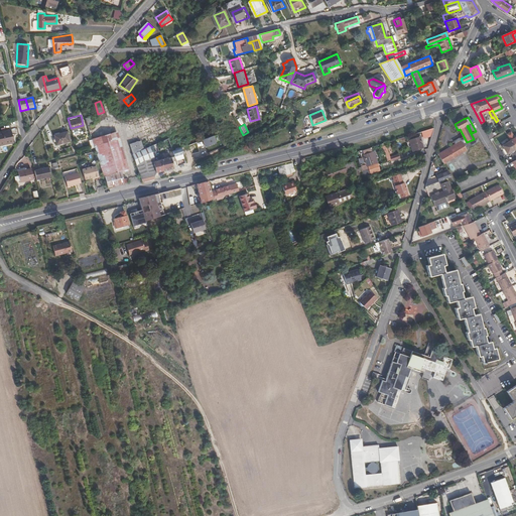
[(431,128),(421,130),(422,138),(433,136),(431,128)]
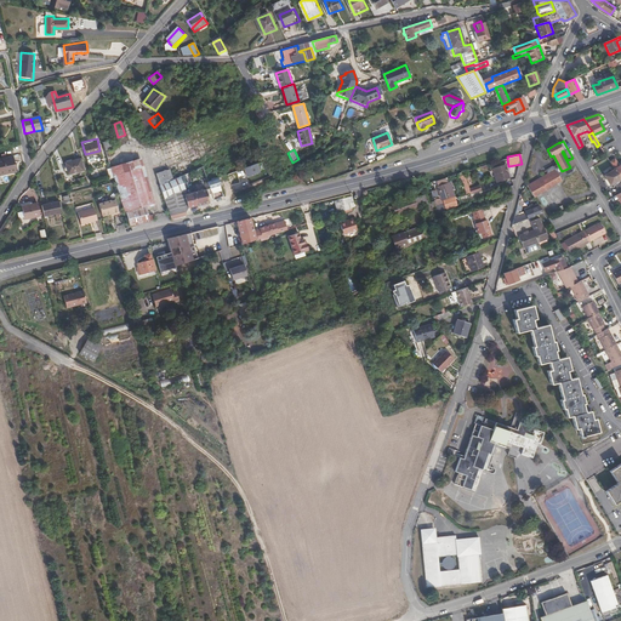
[(12,157),(0,159),(0,175),(16,172),(12,157)]
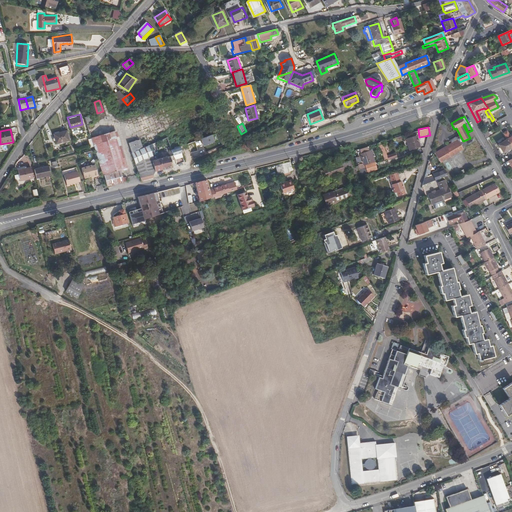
[(66,129),(53,132),(56,142),(68,138),(66,129)]
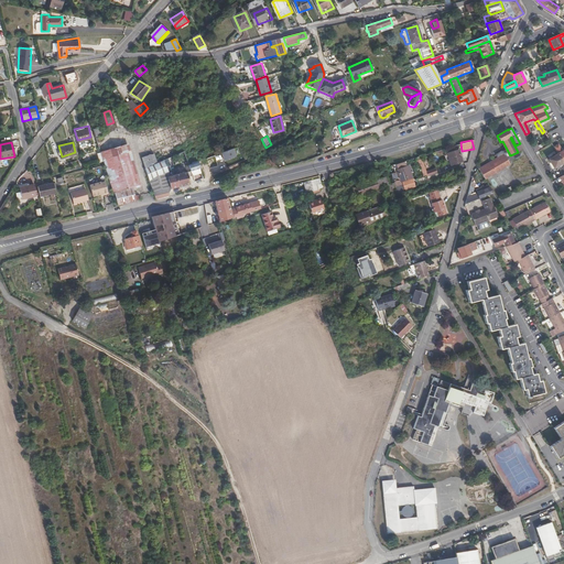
[(140,187),(127,144),(123,144),(100,152),(112,192),(112,193),(115,193),(133,188),(140,187)]
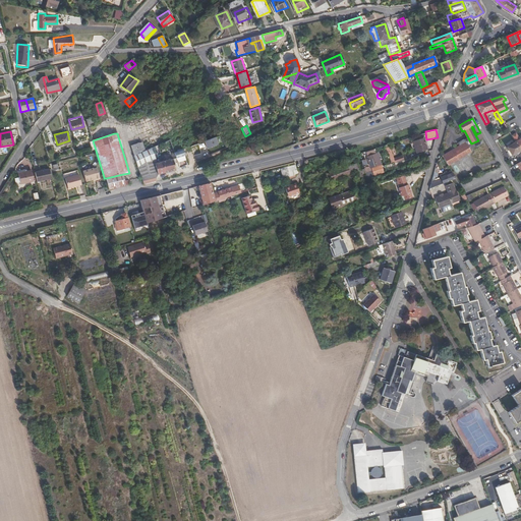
[(520,150),(520,149),(520,137),(519,139),(516,133),(512,135),(516,142),(520,150)]
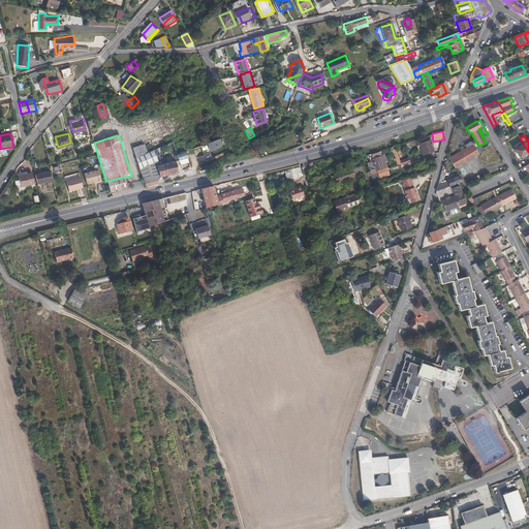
[(207,143),(211,153),(221,150),(218,139),(207,143)]
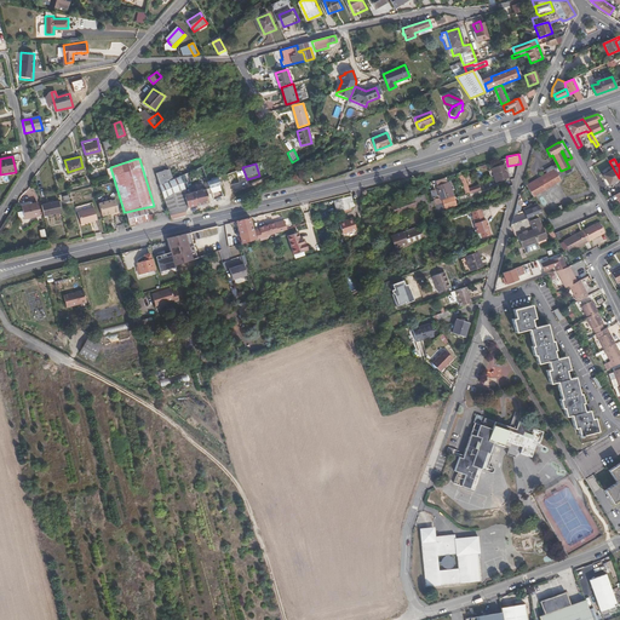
[(561,181),(552,165),(550,166),(552,170),(558,182),(561,181)]
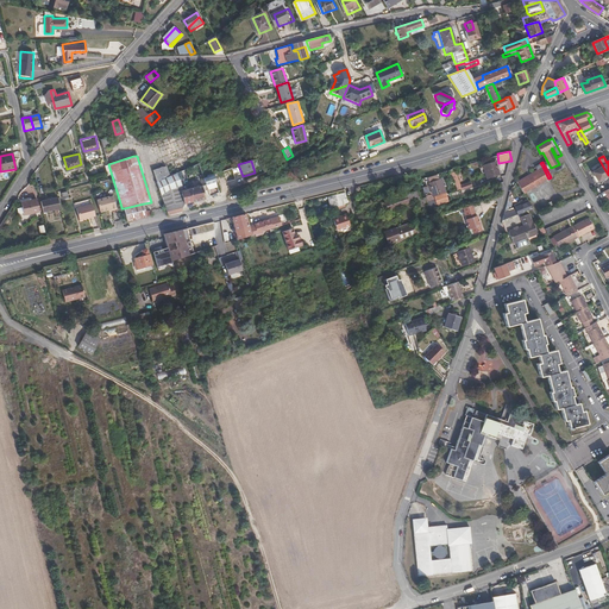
[(170,176),(164,164),(151,169),(157,182),(170,176)]
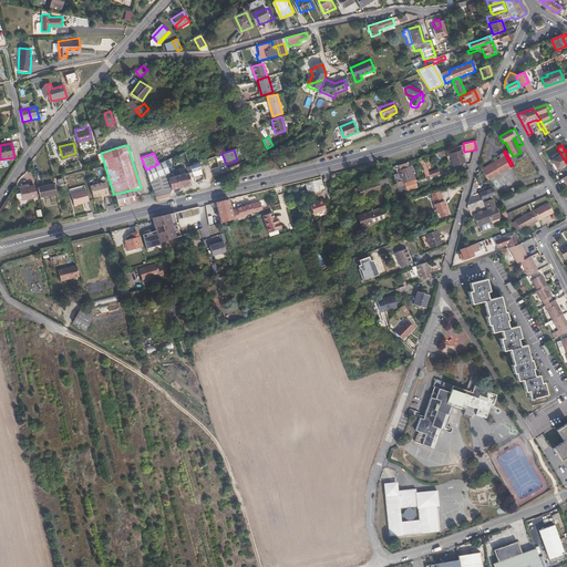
[(465,161),(463,154),(454,157),(456,164),(465,161)]
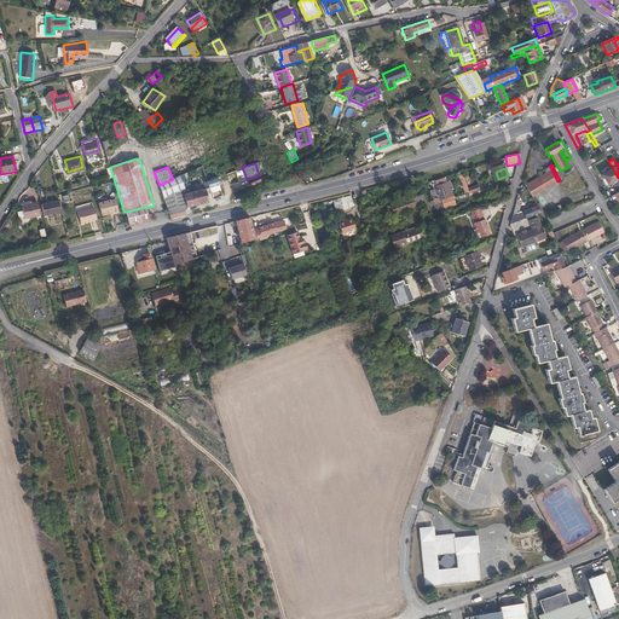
[(573,168),(566,173),(573,186),(580,181),(573,168)]
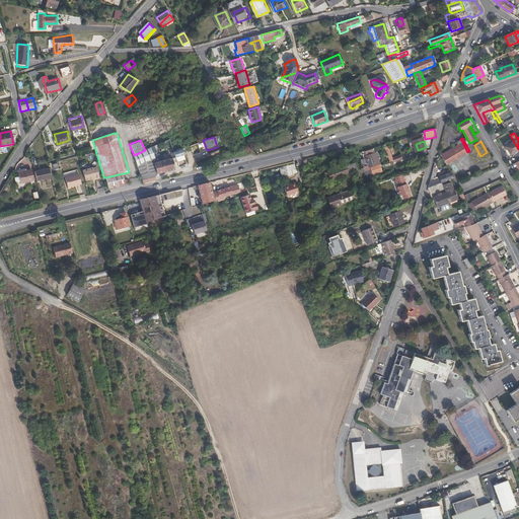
[(446,164),(467,152),(462,142),(440,154),(446,164)]
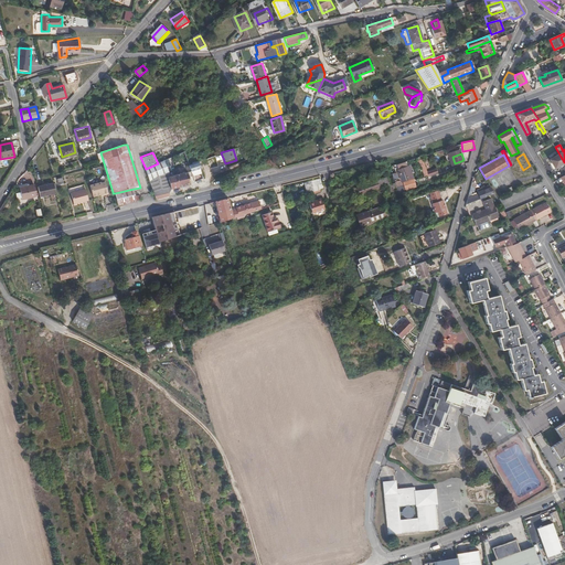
[(564,162),(560,155),(552,158),(557,167),(564,163),(564,162)]
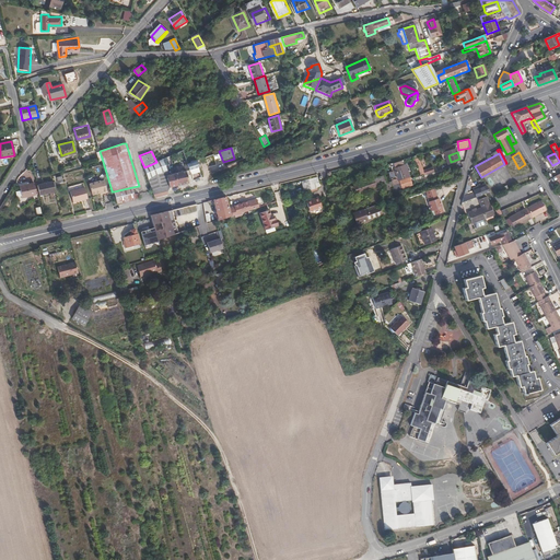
[(188,182),(185,171),(185,170),(184,171),(183,168),(177,171),(177,173),(168,175),(166,170),(170,168),(165,158),(156,162),(144,167),(143,167),(154,197),(167,194),(167,191),(166,191),(165,188),(187,183),(188,182)]
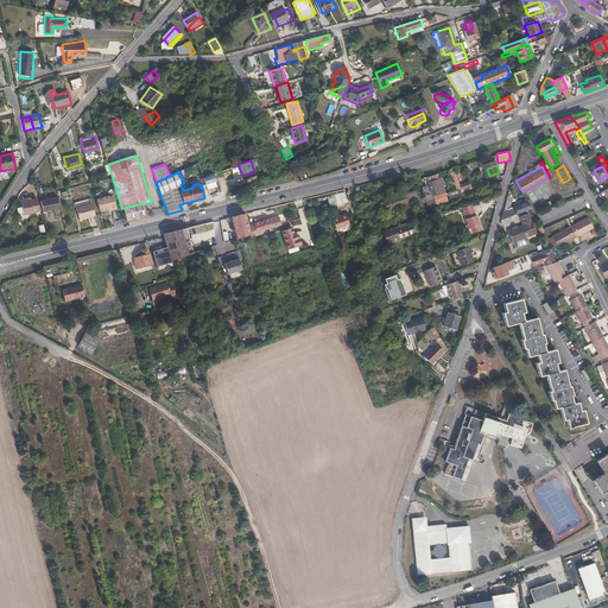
[(203,179),(207,188),(216,183),(213,176),(203,179)]
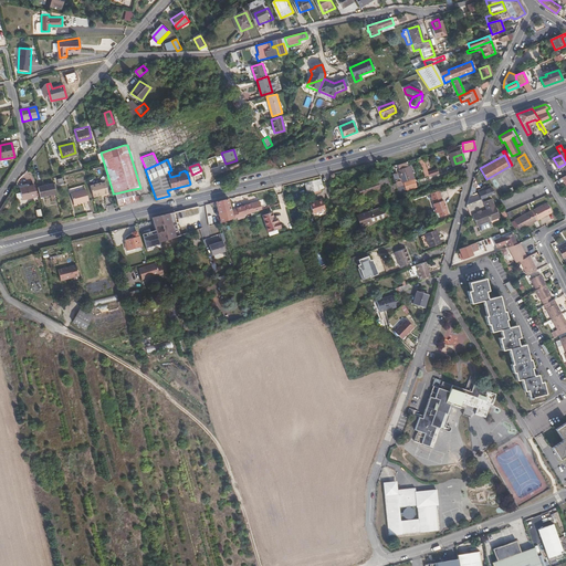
[(411,178),(409,171),(400,175),(401,181),(411,178)]
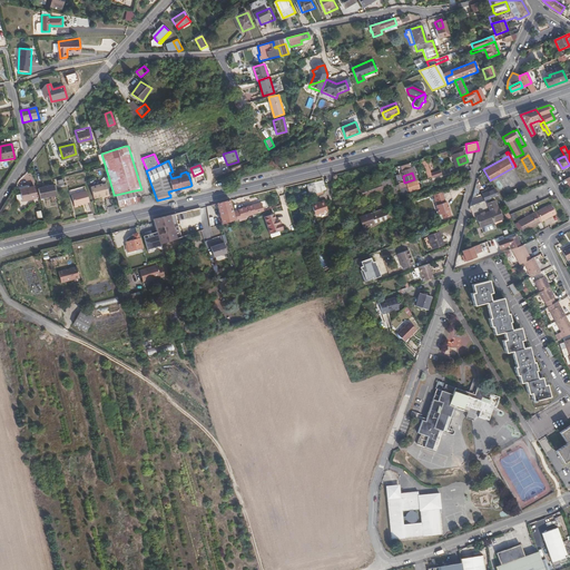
[(325,190),(323,180),(312,185),(315,194),(325,190)]
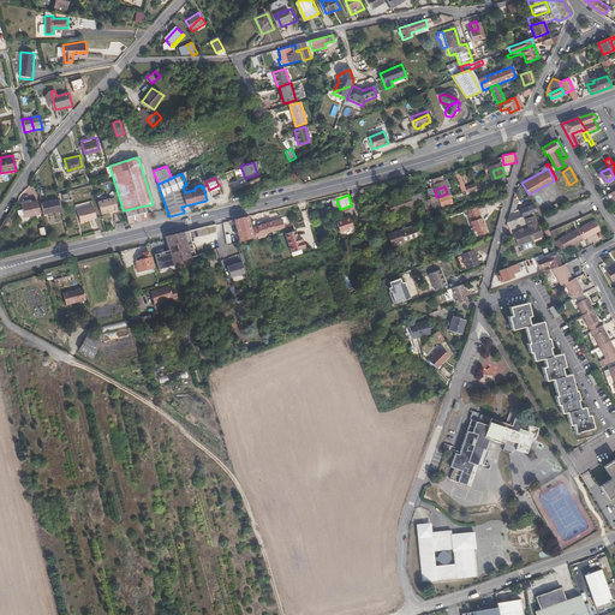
[(59,208),(57,197),(48,199),(51,209),(59,208)]
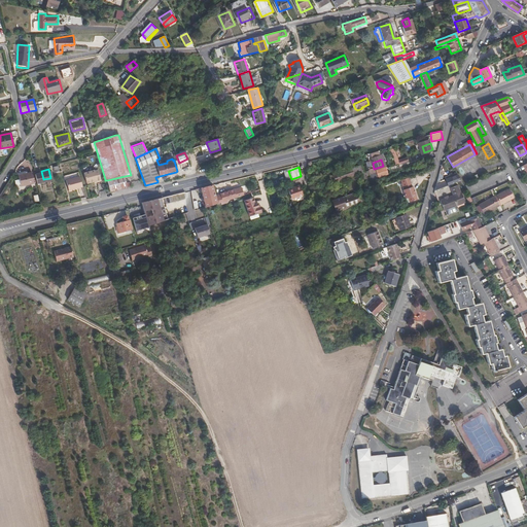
[(101,180),(98,170),(95,171),(94,169),(83,172),(86,182),(94,180),(97,180),(97,181),(101,180)]
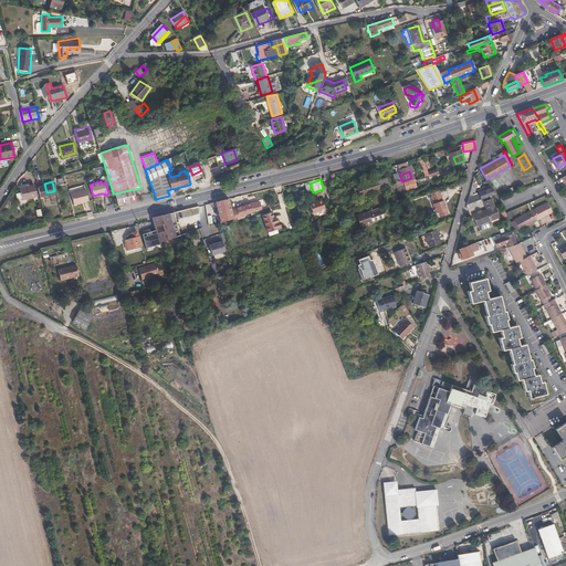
[(32,182),(18,186),(21,197),(34,195),(32,182)]
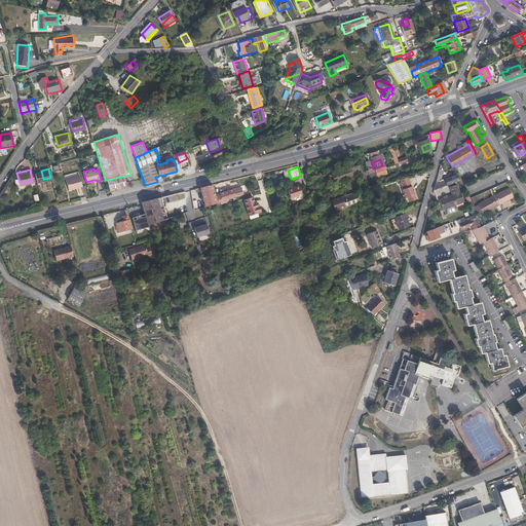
[(43,179),(41,171),(34,172),(36,181),(43,179)]
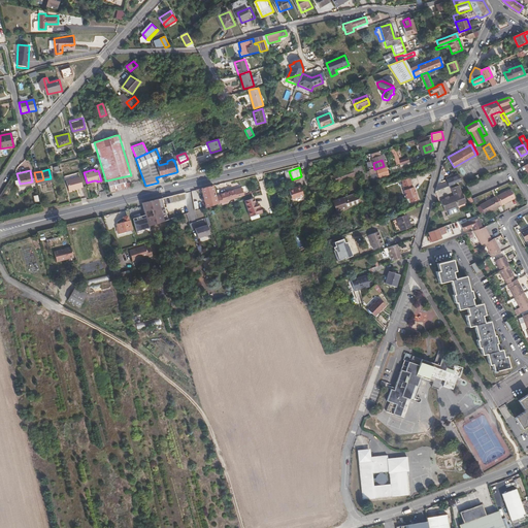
[(461,182),(457,172),(444,177),(447,182),(437,185),(435,191),(459,183),(461,182)]
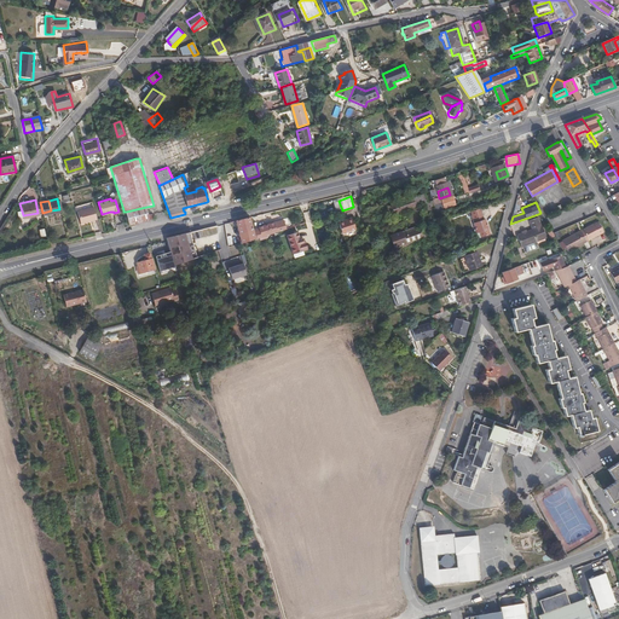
[(93,207),(76,210),(80,223),(96,219),(93,207)]
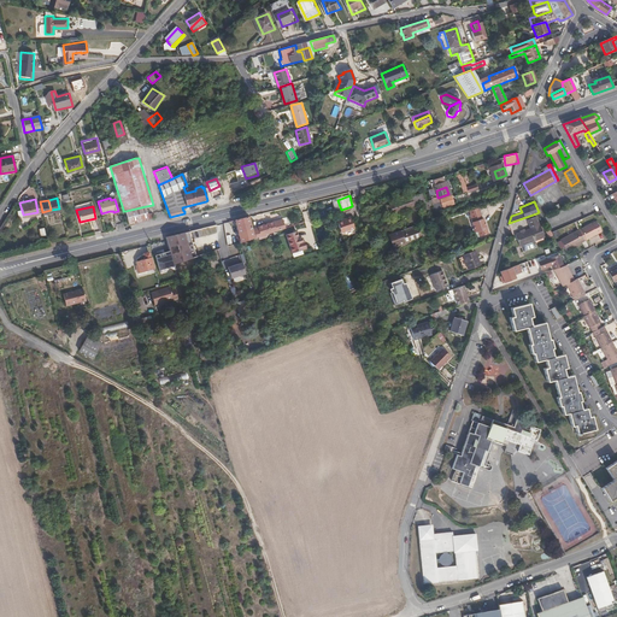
[(148,215),(146,206),(125,211),(129,223),(153,218),(152,213),(148,215)]
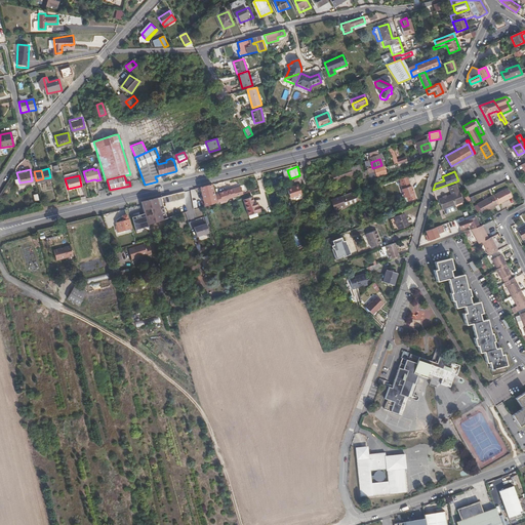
[(415,197),(411,187),(410,187),(408,188),(408,185),(409,185),(407,177),(398,180),(402,190),(401,190),(404,198),(406,198),(407,200),(415,197)]
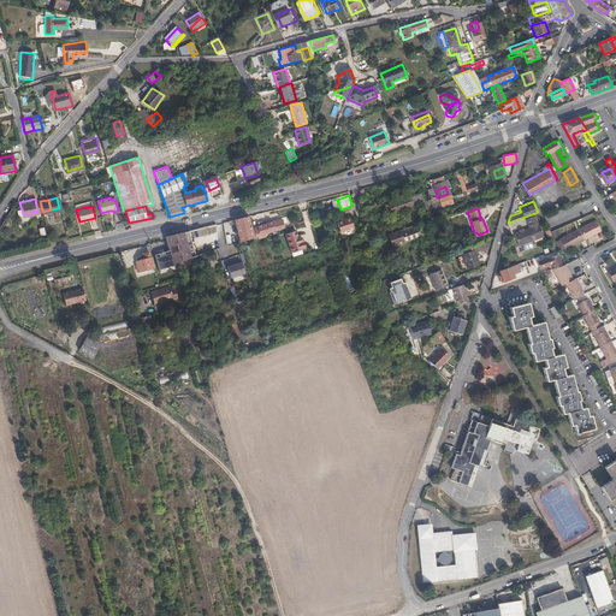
[(353,229),(349,217),(343,219),(343,220),(339,221),(337,223),(339,232),(353,229)]
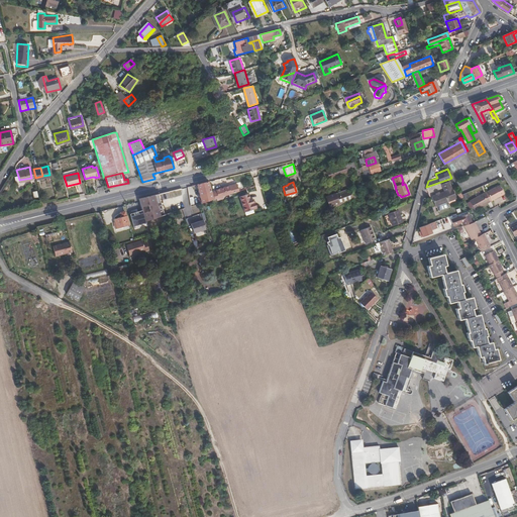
[(455,199),(451,189),(450,189),(448,182),(441,184),(444,192),(438,194),(435,195),(431,197),(435,206),(436,206),(446,202),(455,199)]
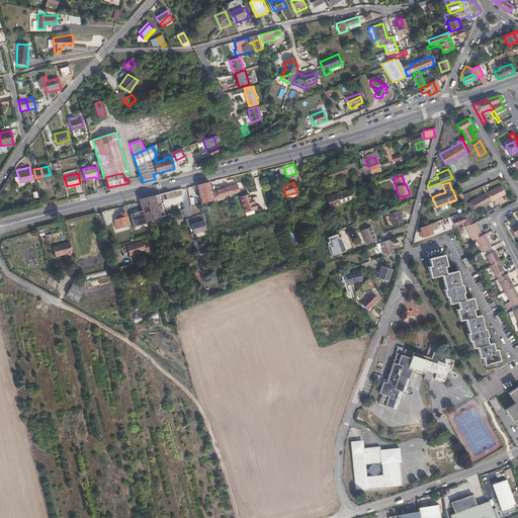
[(211,192),(208,183),(197,185),(202,203),(213,200),(211,192)]
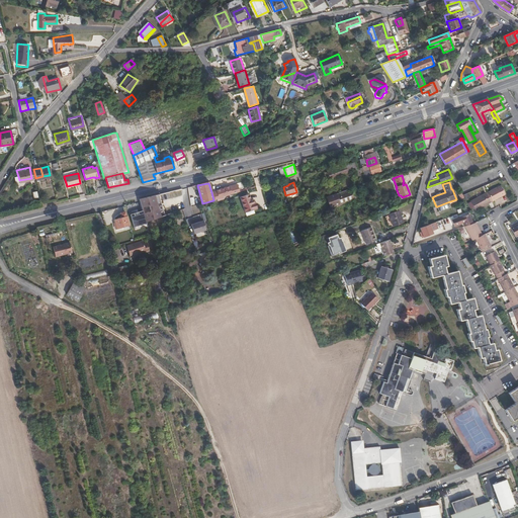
[(239,191),(237,184),(229,187),(229,186),(216,190),(216,191),(211,192),(213,200),(239,191)]
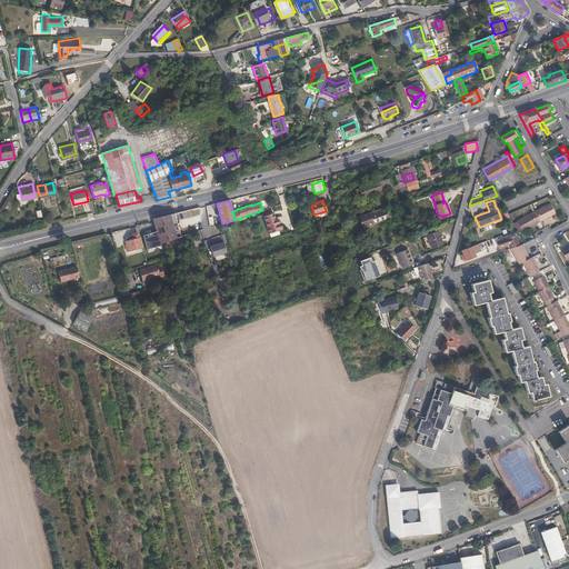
[(555,213),(549,205),(545,207),(535,211),(540,221),(555,213)]
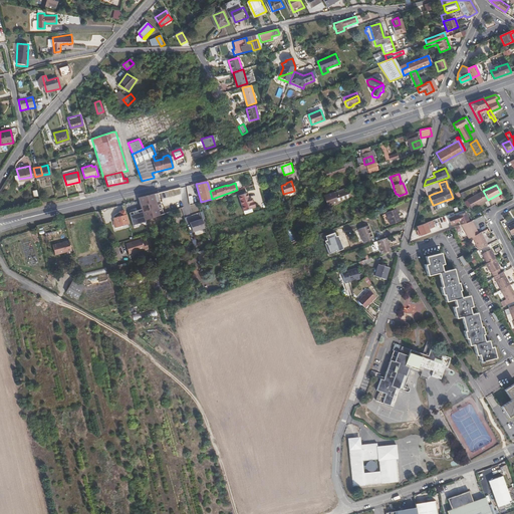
[(325,204),(353,195),(350,188),(332,194),(331,192),(322,195),(325,204)]
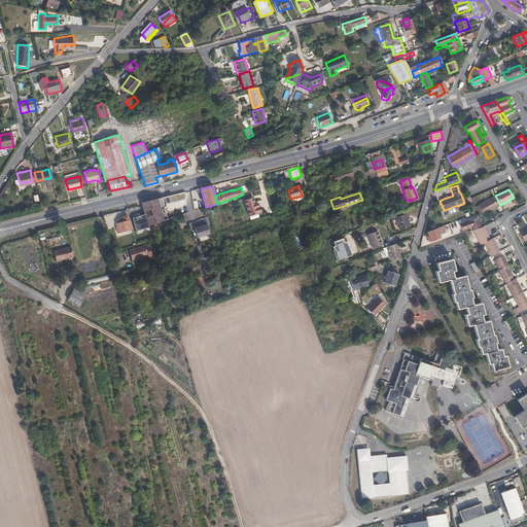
[(500,205),(495,196),(479,205),(484,214),(500,205)]
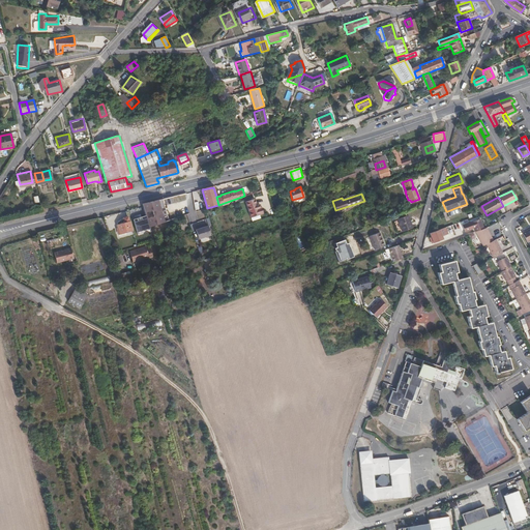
[(163,205),(162,200),(142,204),(143,206),(149,227),(168,221),(163,205)]
